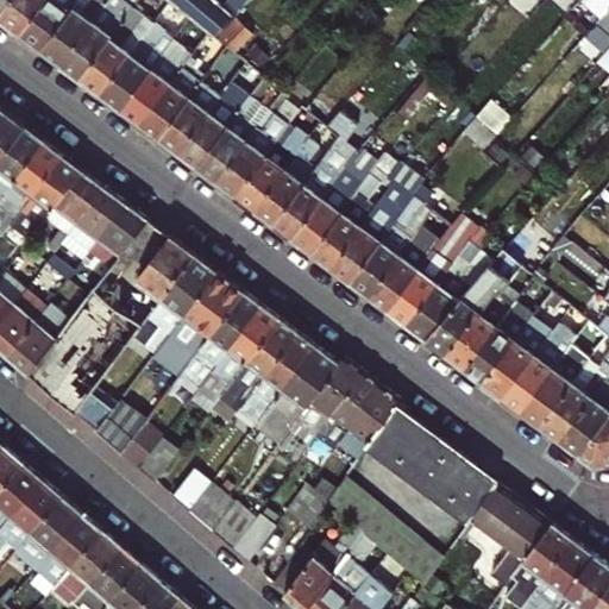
[(0,0),(0,14),(10,0),(0,0)]
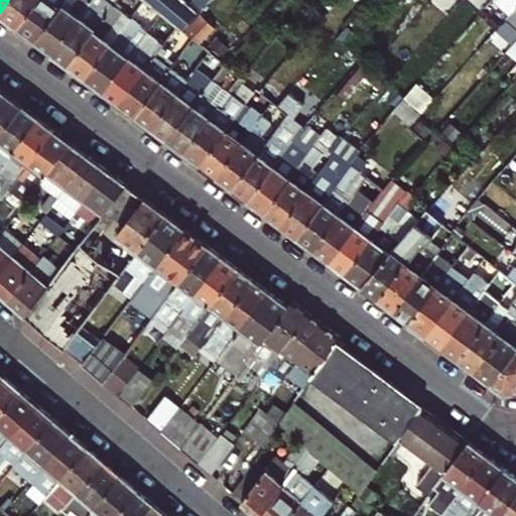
[(8,0),(0,12),(0,13),(18,27),(37,0),(8,0)]
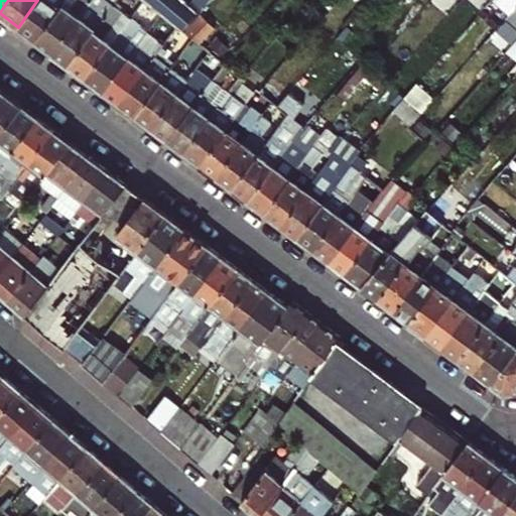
[(65,0),(37,0),(18,27),(36,41),(65,0)]
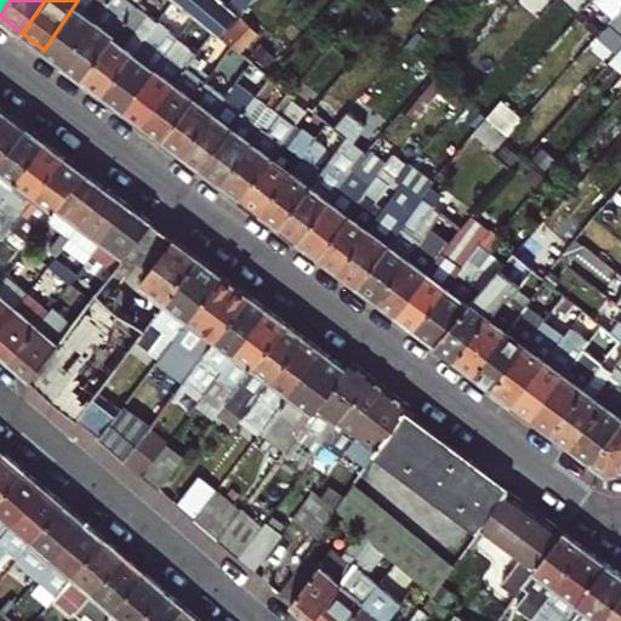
[(78,0),(44,50),(63,64),(93,20),(107,0),(78,0)]
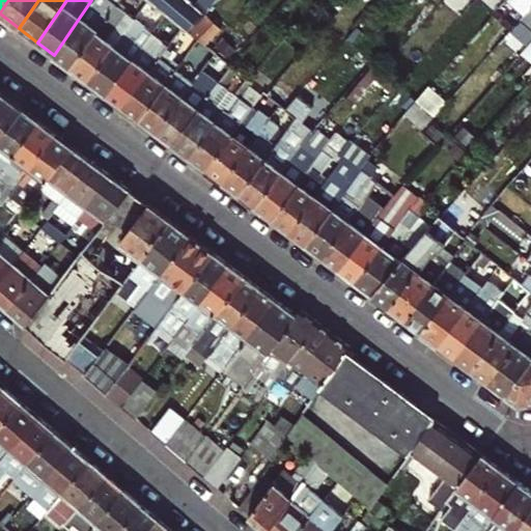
[(54,55),(71,67),(114,5),(115,3),(110,0),(101,0),(86,21),(80,17),(54,55)]
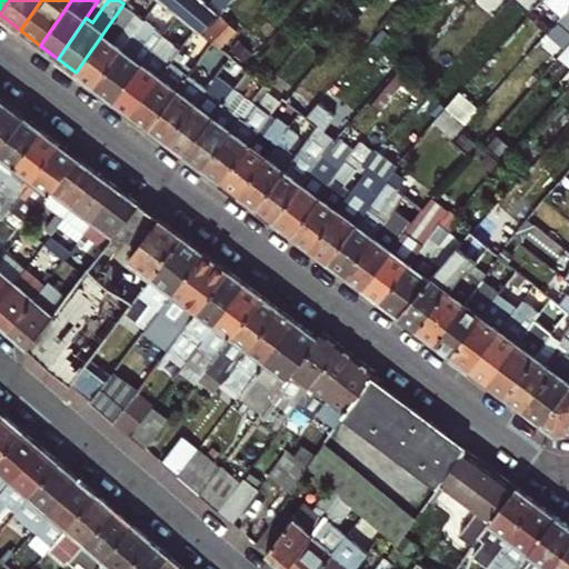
[(202,0),(158,0),(199,32),(217,12),(207,3),(202,0)]
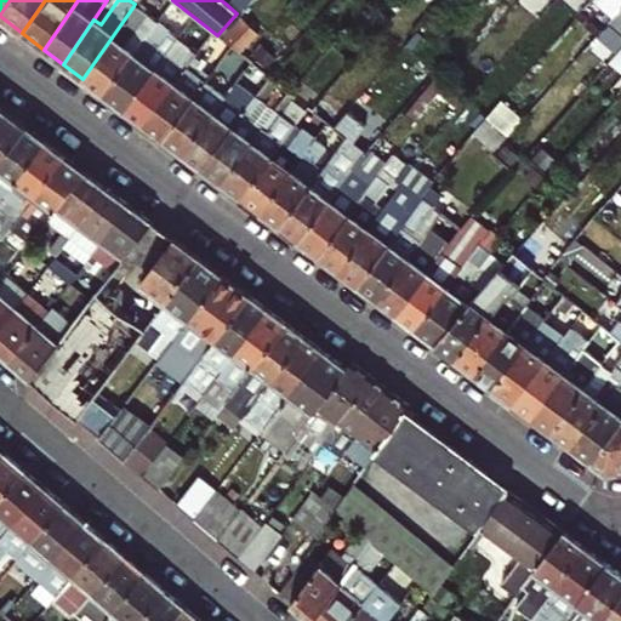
[(229,0),(226,4),(237,13),(249,0),(229,0)]
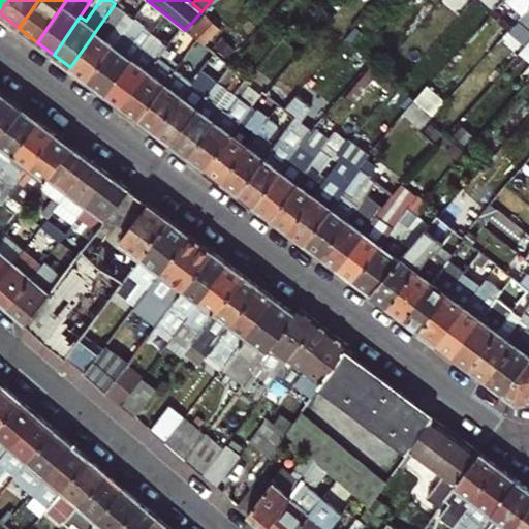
[(516,0),(524,0),(528,4),(528,0),(502,0),(497,6),(504,12),(512,2),(514,4),(516,0)]
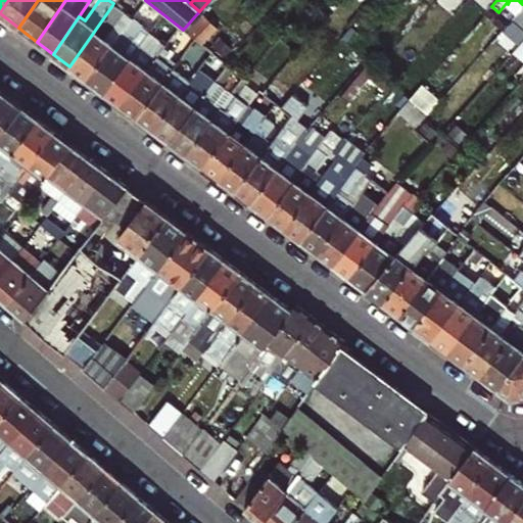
[(510,0),(508,4),(517,12),(522,4),(518,0),(510,0)]
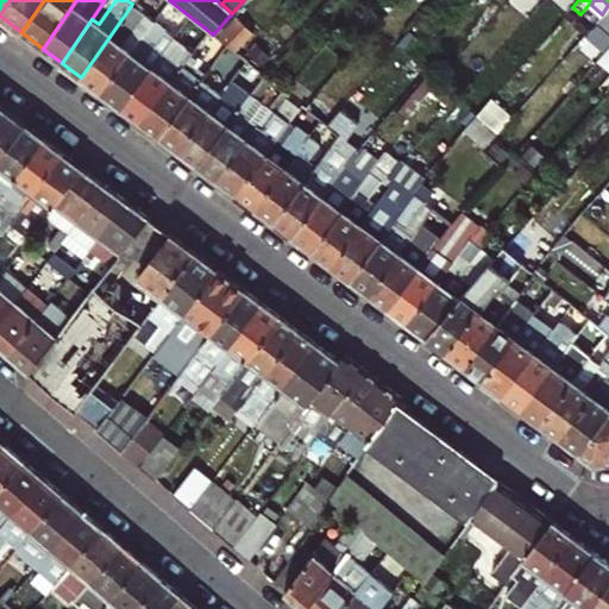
[(608,5),(602,14),(598,18),(607,26),(608,24),(608,5)]
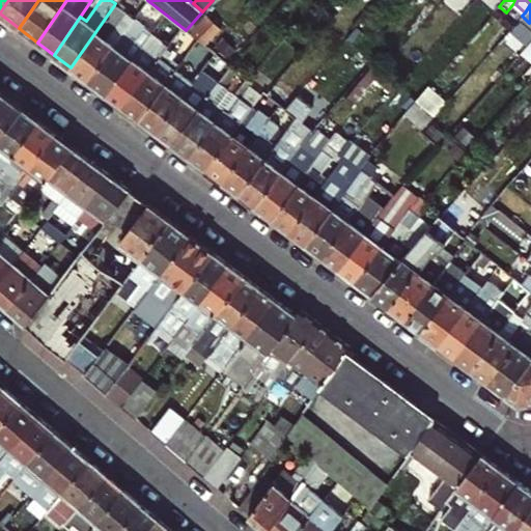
[(126,12),(114,5),(71,67),(89,81),(130,22),(122,18),(126,12)]
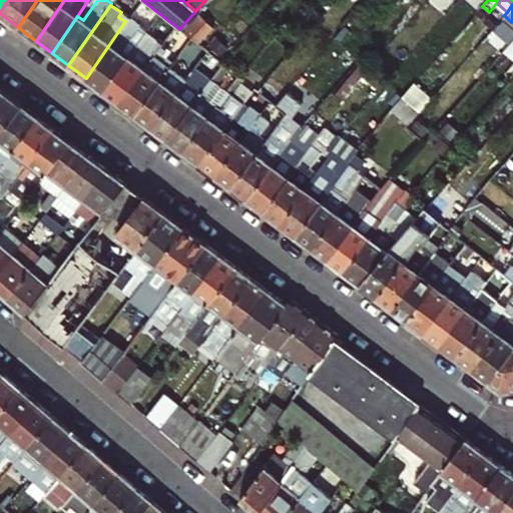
[(125,21),(86,78),(104,92),(136,44),(146,31),(128,17),(125,21)]
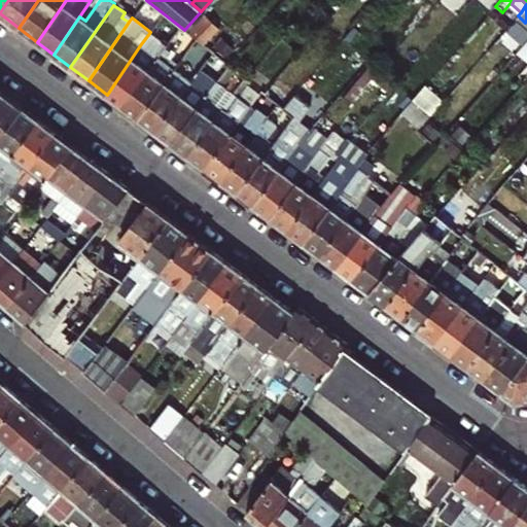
[(361,18),(344,36),(360,50),(378,32),(361,18)]
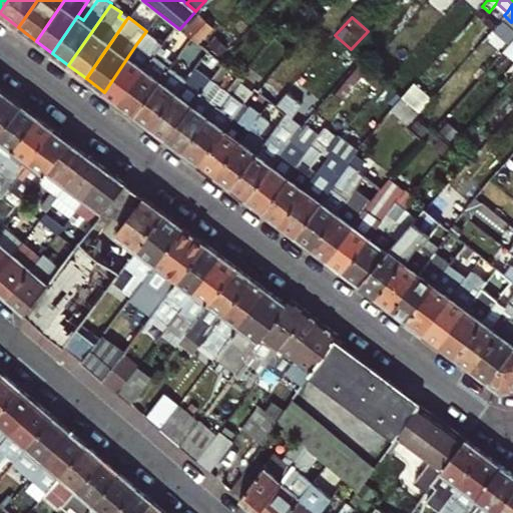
[(147,52),(136,44),(104,92),(120,104),(159,46),(153,42),(147,52)]
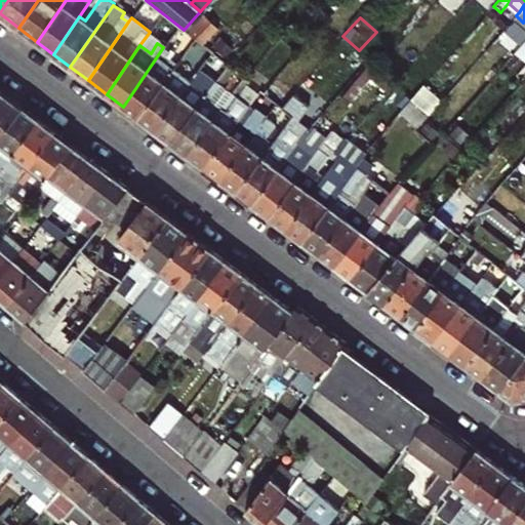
[(176,65),(138,118),(155,130),(198,69),(205,58),(210,51),(202,45),(188,66),(179,59),(176,65)]
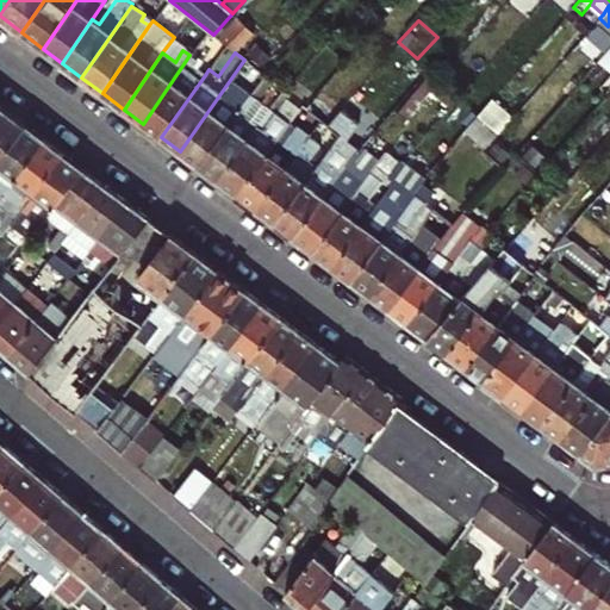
[(195,60),(190,55),(143,124),(161,137),(205,75),(192,66),(195,60)]
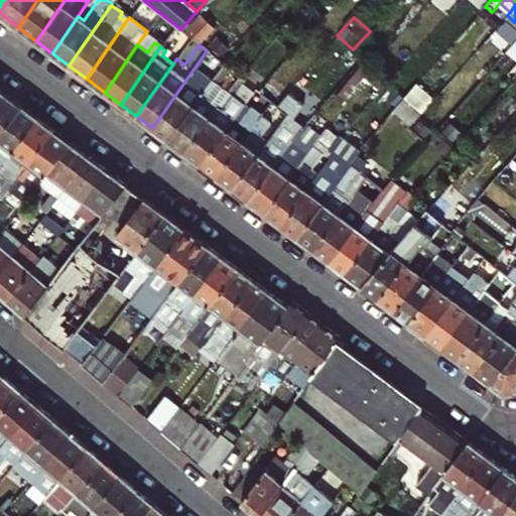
[(207,50),(202,57),(218,70),(223,63),(220,61),(207,50)]
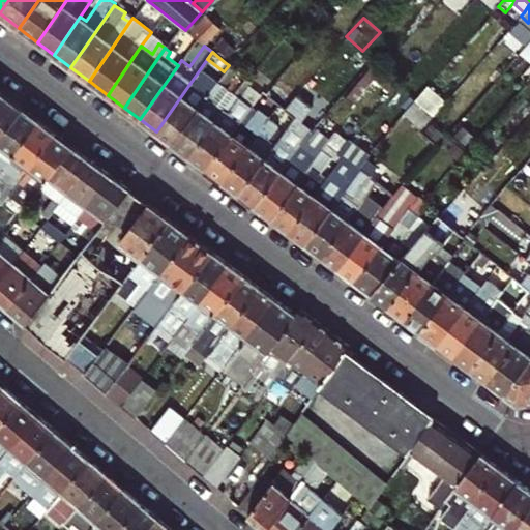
[(216,82),(174,144),(190,157),(245,78),(229,65),(224,71),(216,82)]
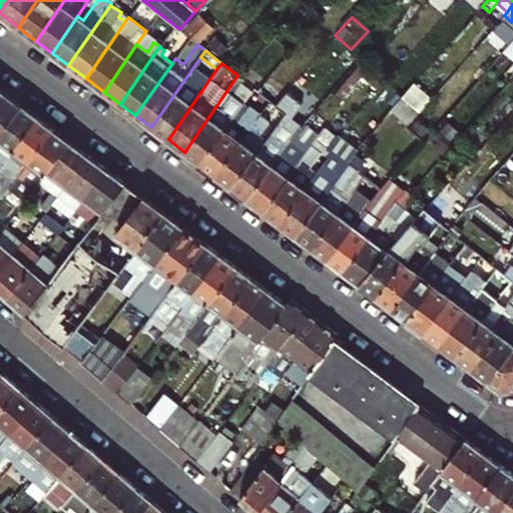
[(209,79),(193,67),(151,127),(168,139),(209,79)]
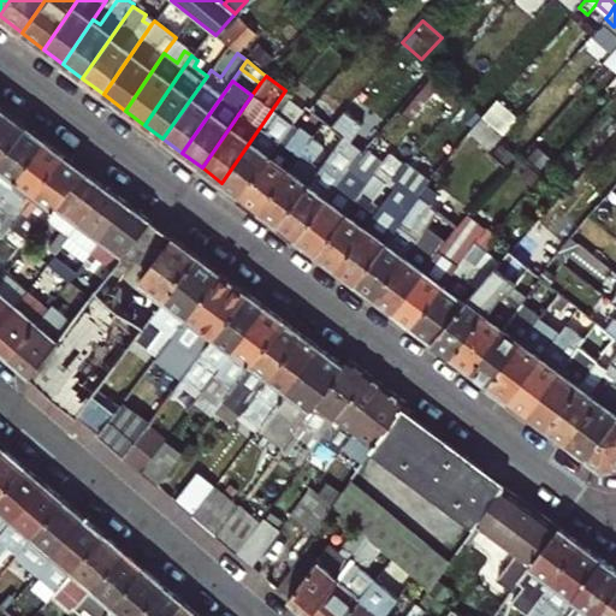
[(221,183),(241,196),(291,123),(279,114),(291,96),(285,90),(221,183)]
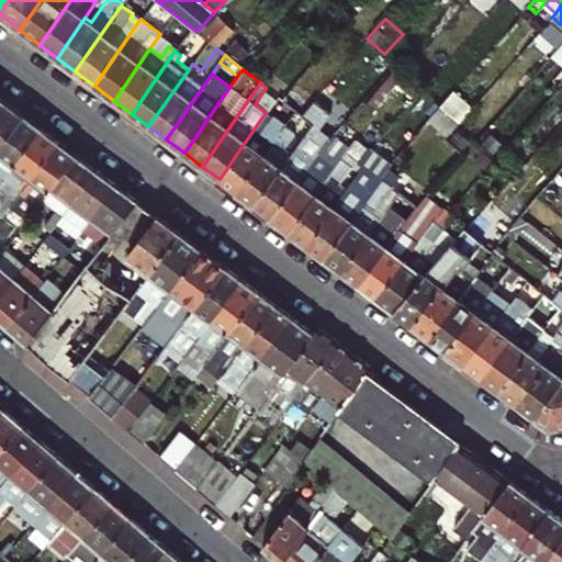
[(255,104),(266,112),(278,97),(266,88),(255,104)]
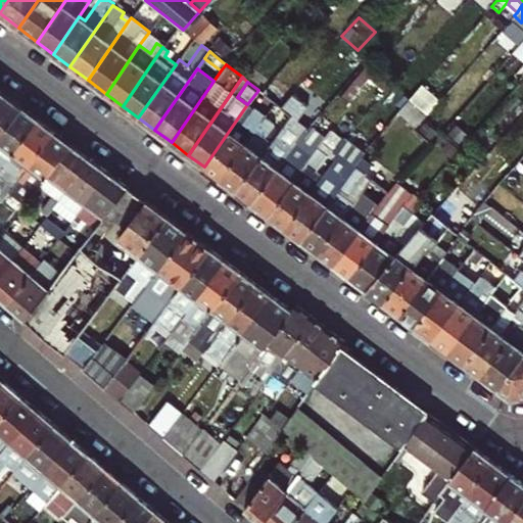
[(421,83),(410,96),(427,110),(439,97),(421,83)]
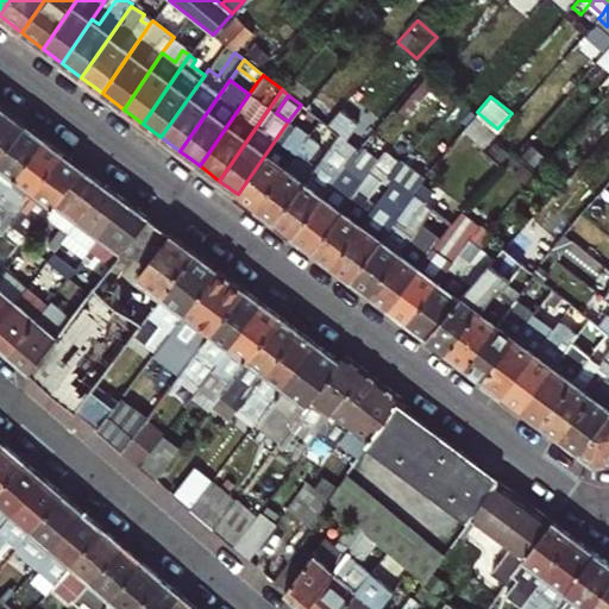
[(8,112),(0,123),(0,163),(26,126),(8,112)]
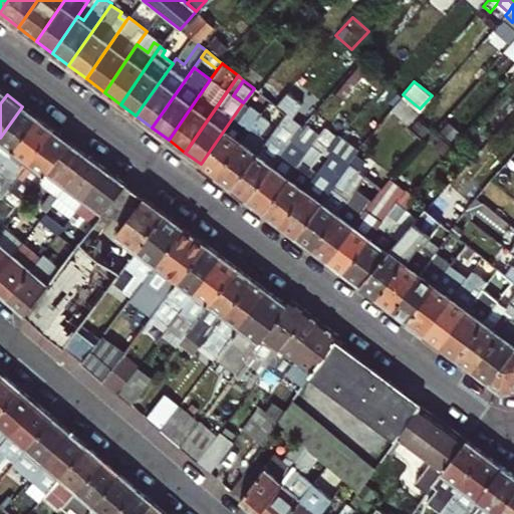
[(408,122),(419,109),(403,94),(391,107),(408,122)]
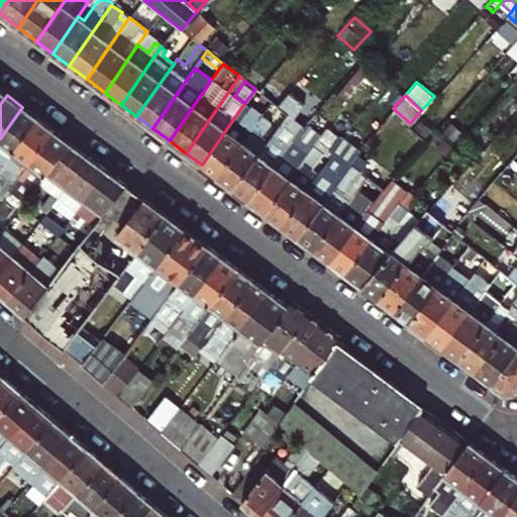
[(255,134),(276,105),(271,101),(261,115),(218,178),(233,189),(267,142),(255,134)]
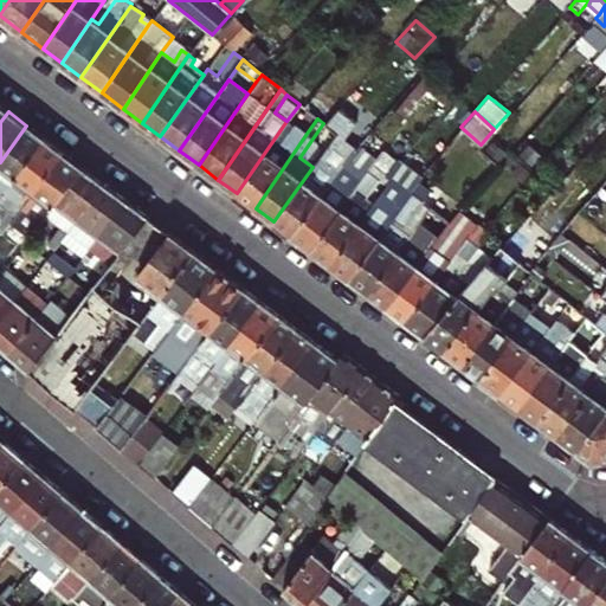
[(287,121),(237,193),(256,208),(305,135),(287,121)]
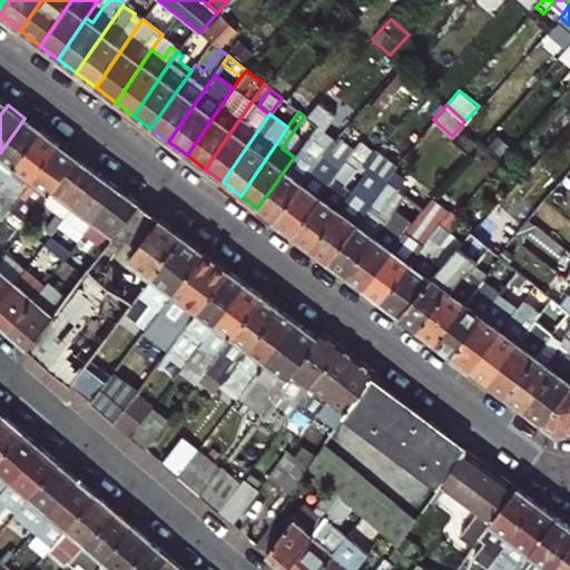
[(0,189),(42,130),(25,118),(0,153),(0,189)]
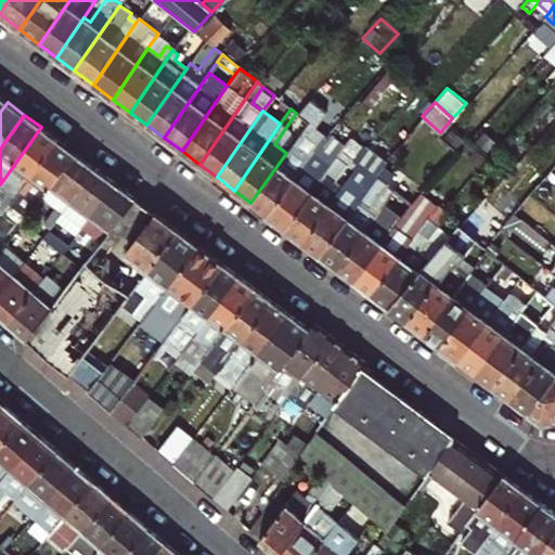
[(0,184),(0,215),(2,218),(13,205),(60,141),(41,127),(0,184)]
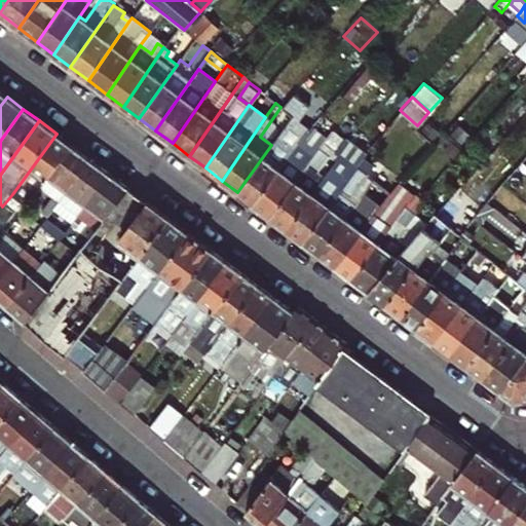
[(336,127),(324,142),(334,149),(345,136),(336,127)]
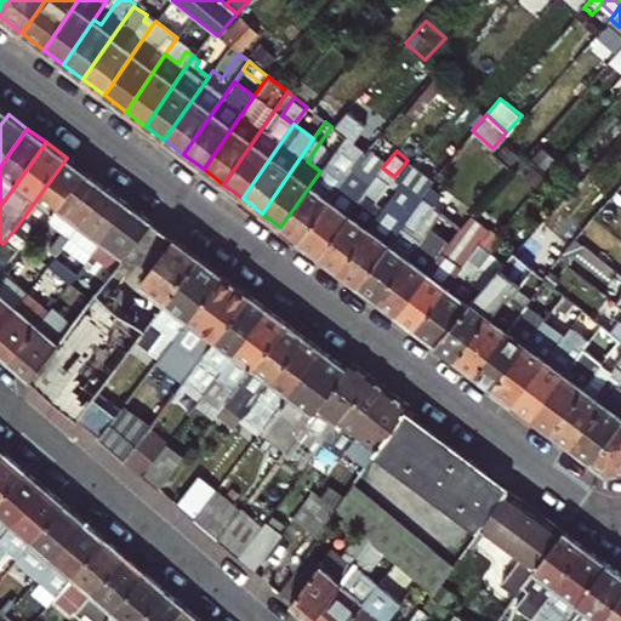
[(341,184),(301,241),(320,257),(368,188),(386,200),(393,188),(388,184),(394,176),(382,167),(369,184),(363,180),(376,160),(364,152),(341,184)]
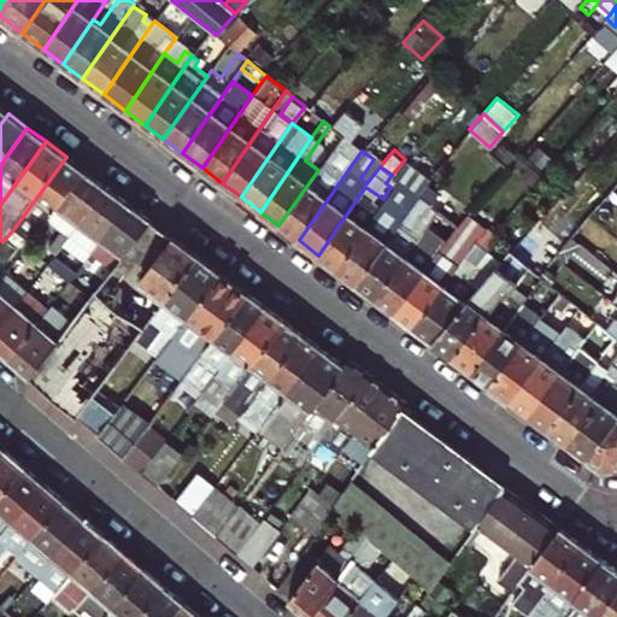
[(66,157),(15,228),(34,242),(51,221),(88,174),(66,157)]
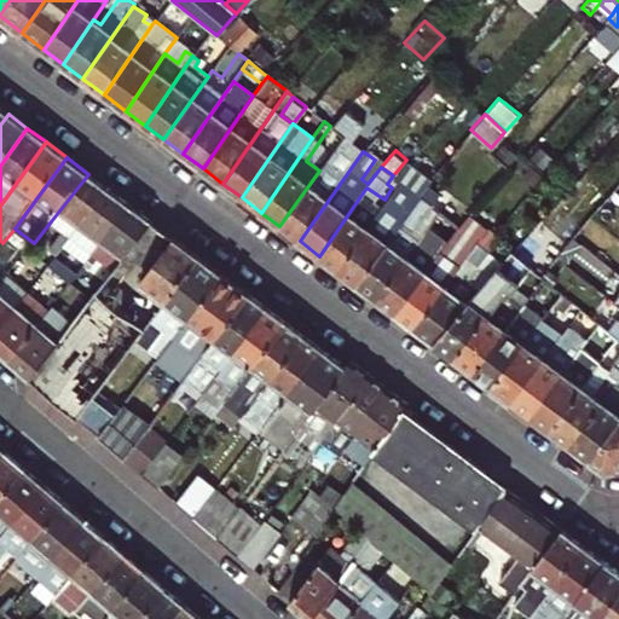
[(380,208),(365,230),(339,270),(358,285),(418,195),(414,191),(403,183),(416,166),(408,158),(406,160),(393,175),(387,184),(392,187),(385,200),(380,208)]
